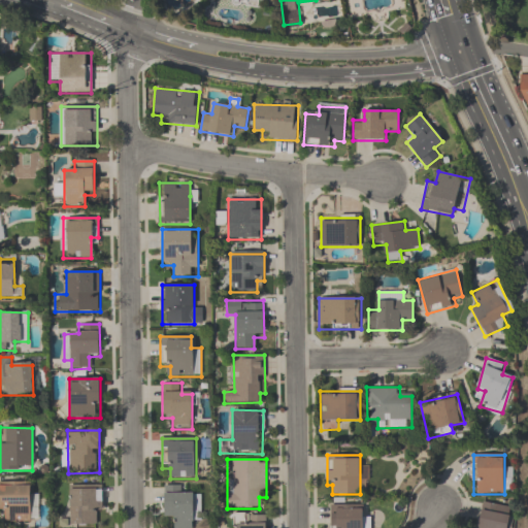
[(0,509),(6,510),(5,522),(34,523),(35,484),(0,483),(0,509)]
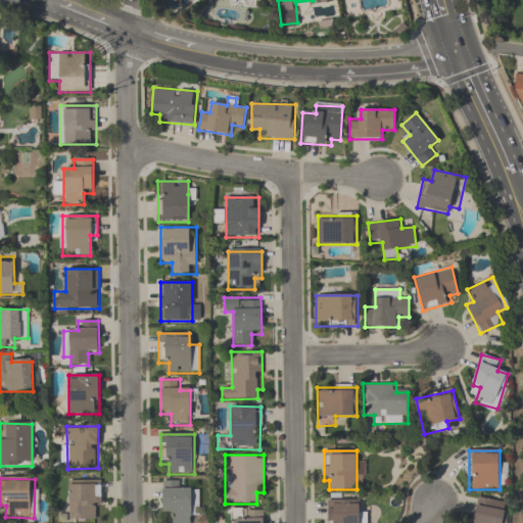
[(198,490),(182,490),(181,480),(161,480),(162,513),(173,513),(172,522),(190,522),(191,512),(199,512),(198,490)]
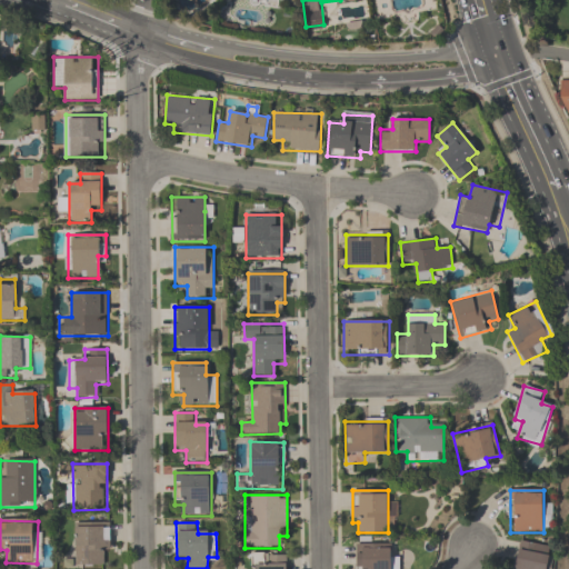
[(75,567),(108,567),(108,526),(75,526),(75,567)]
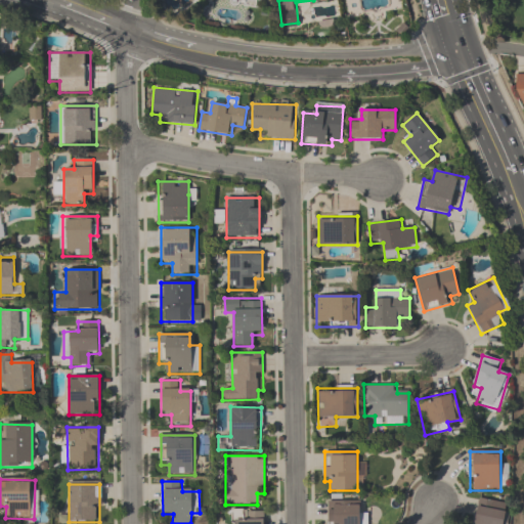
[(503,523),(508,505),(479,497),(472,523),(503,523)]
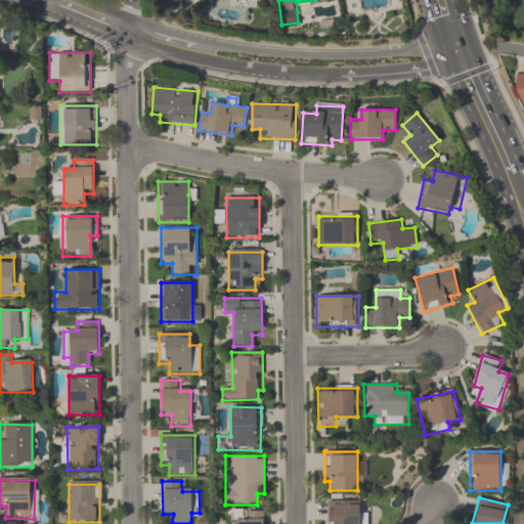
[(330,501),(329,523),(361,523),(362,515),(358,515),(358,501),(330,501)]
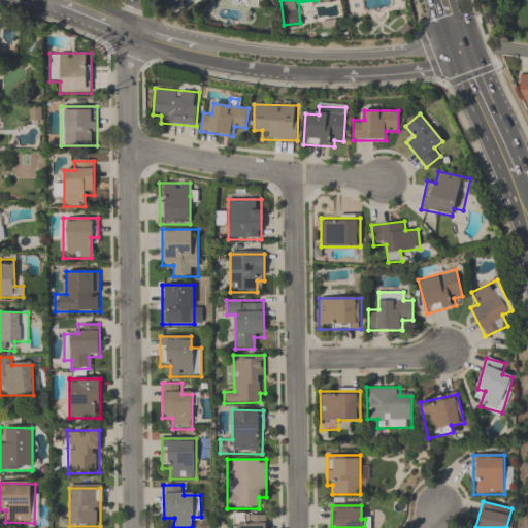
[(232,527),(266,527),(267,515),(242,515),(242,520),(232,520),(232,527)]
